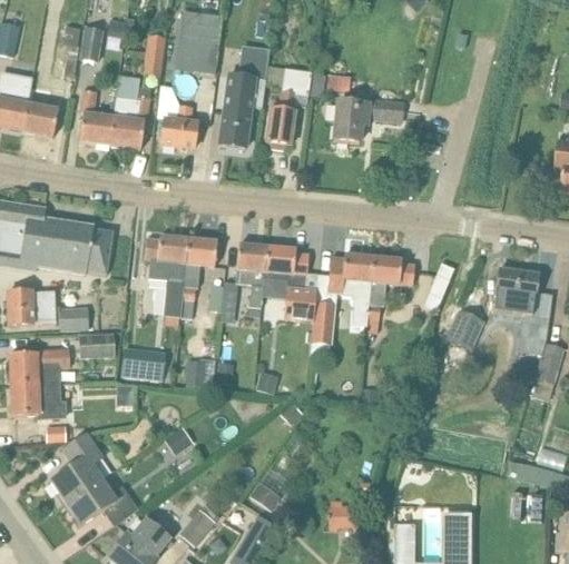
[(243,11),(257,26),(272,11),(260,0),(255,0),(243,11)]
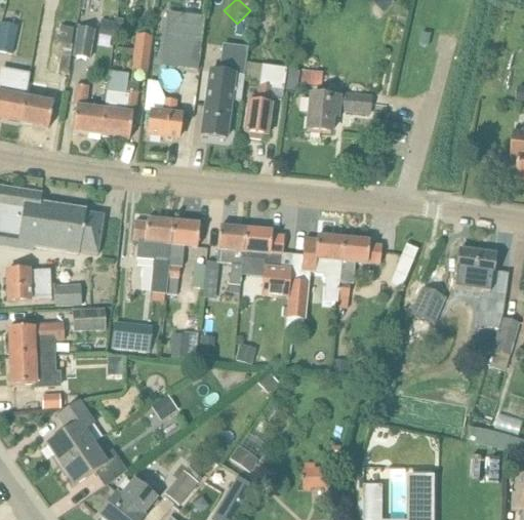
[(377,0),(385,8),(393,0),(377,0)]
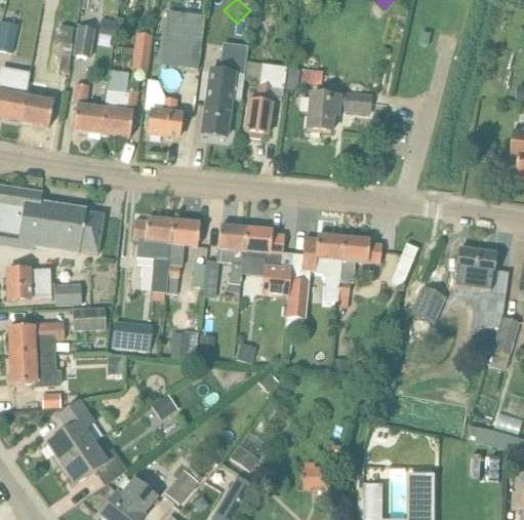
[(161,64),(199,67),(205,14),(168,9),(161,64)]
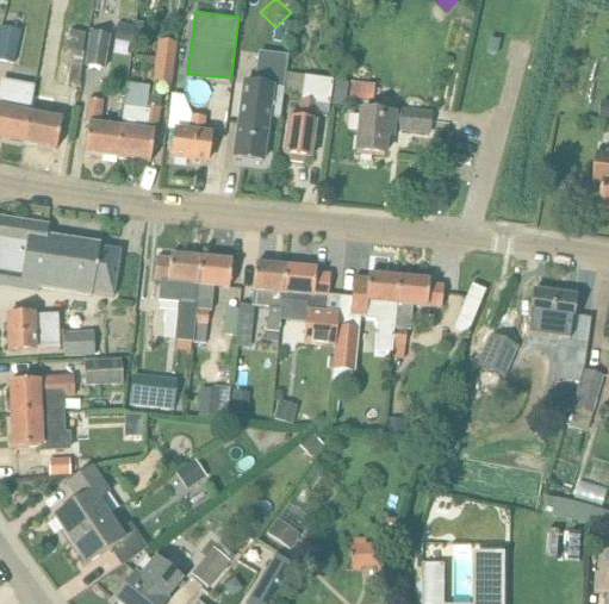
[(20,26),(18,26),(2,23),(0,32),(0,57),(14,60),(20,26)]
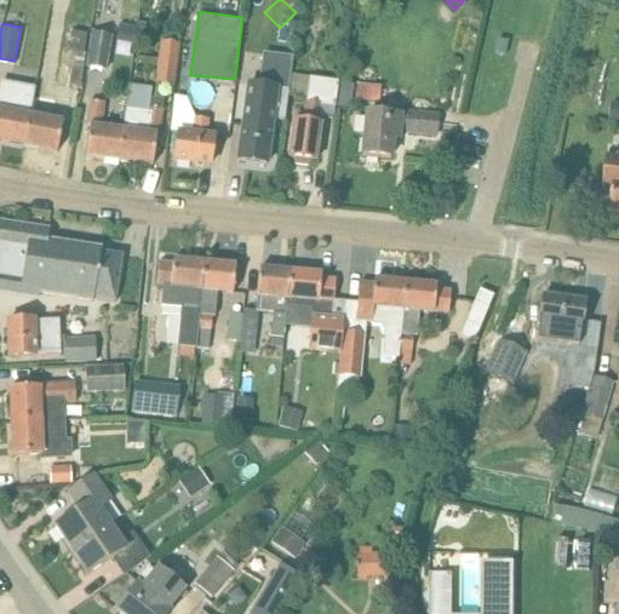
[(67,46),(76,49),(74,62),(72,62),(68,81),(80,84),(86,50),(85,50),(89,29),(70,26),(67,46)]
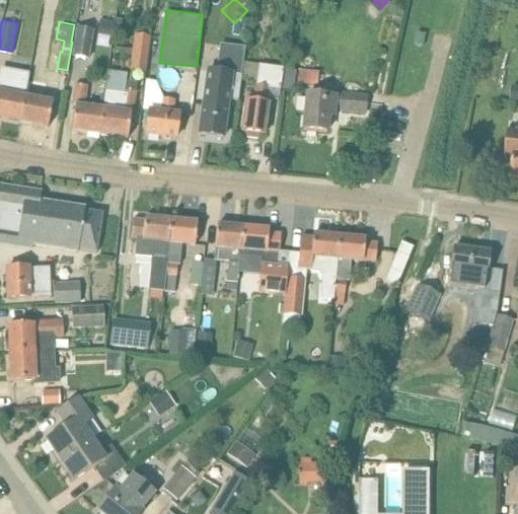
[(98,22),(97,30),(113,33),(114,24),(98,22)]
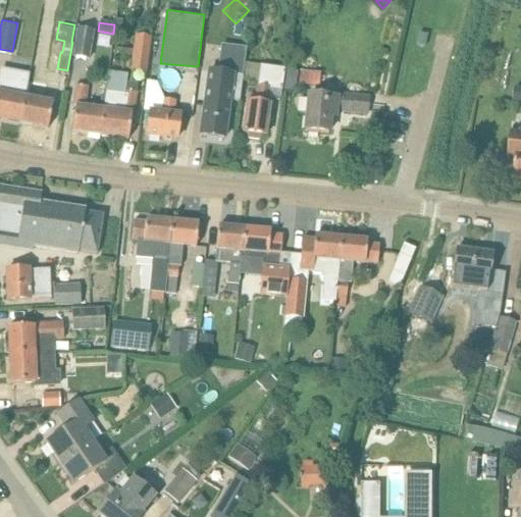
[(77,24),(72,53),(90,56),(94,28),(77,24)]
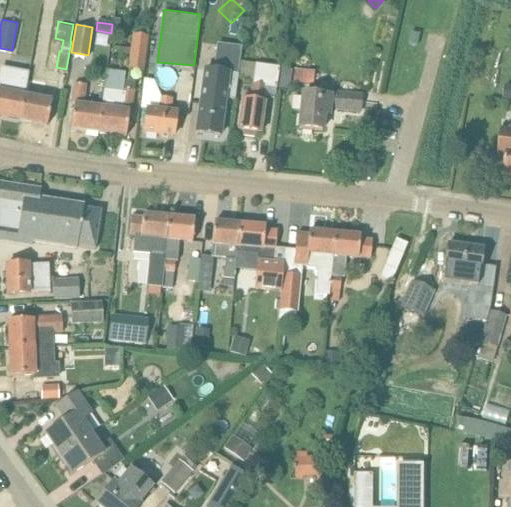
[(418,42),(420,30),(413,28),(410,40),(418,42)]
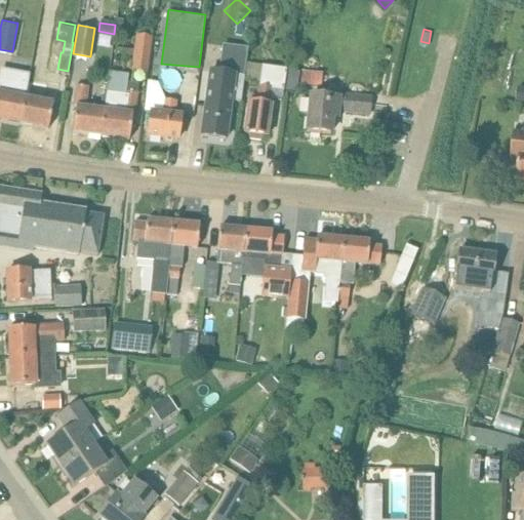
[(135,32),(131,68),(149,71),(153,35),(135,32)]
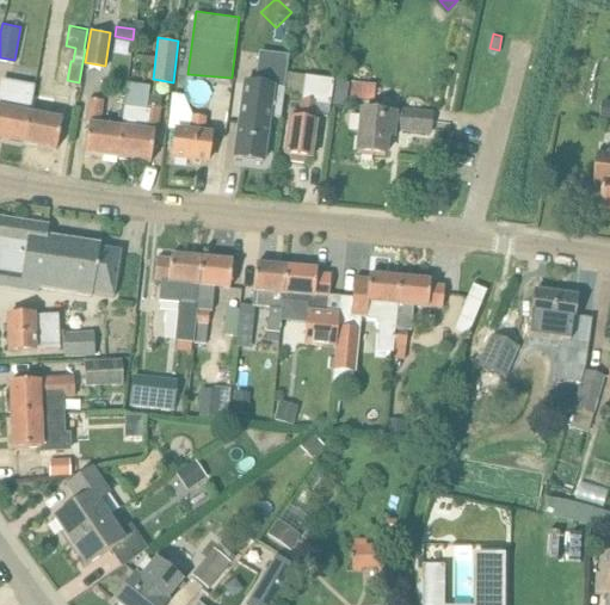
[(247,74),(235,154),(264,158),(270,113),(281,116),(284,92),(285,87),(290,49),(270,47),(266,78),(247,74)]
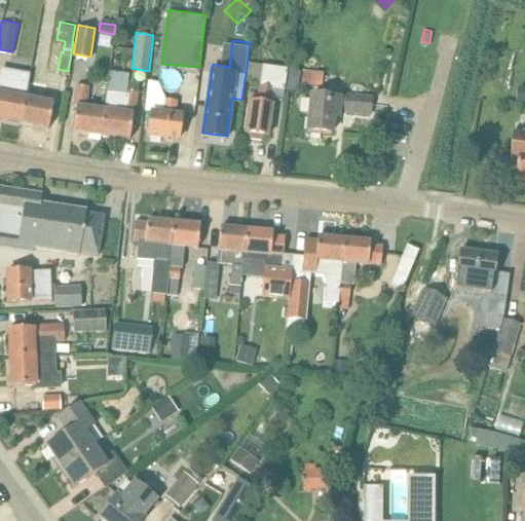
[(264,63),(259,101),(250,100),(246,129),(269,133),(273,103),(271,103),(273,86),(284,87),(287,66),(264,63)]
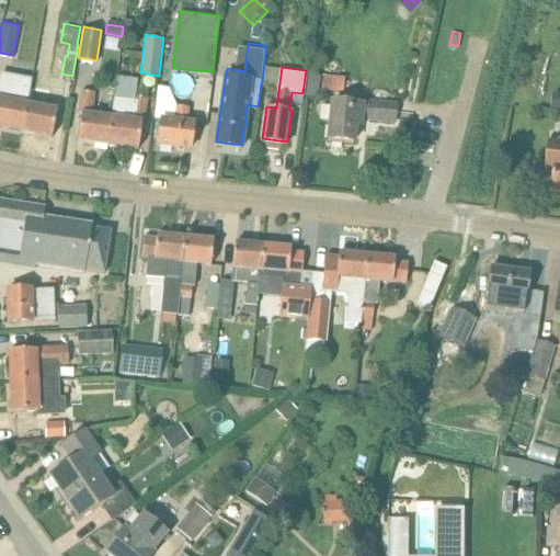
[(0,124),(22,128),(27,102),(9,98),(13,76),(0,74),(0,72),(0,124)]
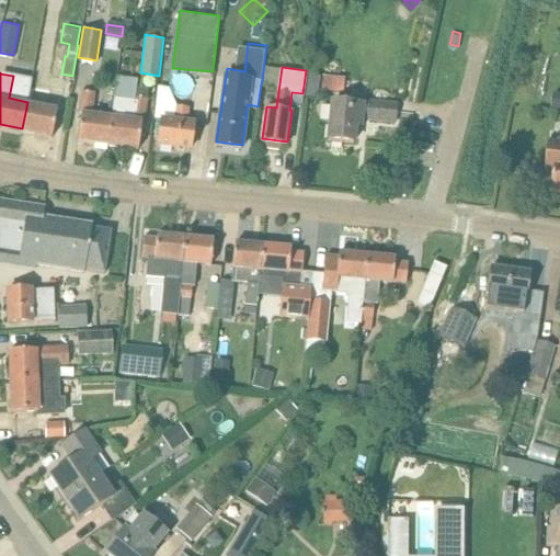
[(324,72),(322,87),(344,89),(345,75),(324,72)]
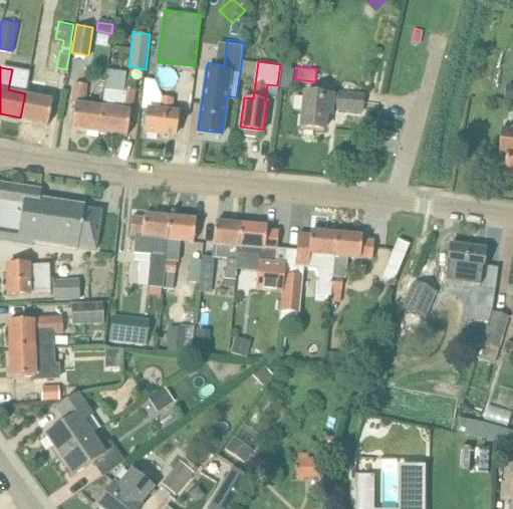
[(43,96),(25,93),(20,117),(48,122),(53,97),(55,98),(59,78),(47,76),(43,96)]
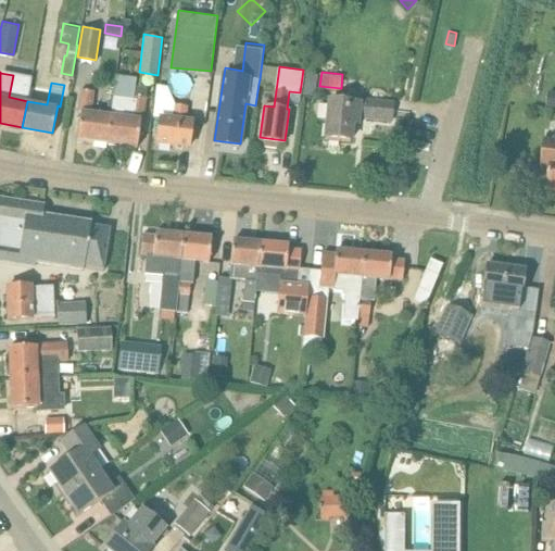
[(82,88),(78,109),(82,110),(77,137),(108,141),(111,113),(92,111),(95,89),(82,88)]
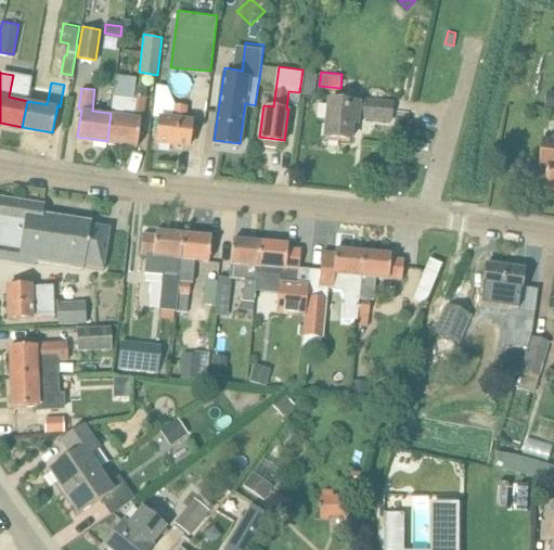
[(133,96),(113,93),(111,113),(107,141),(138,144),(141,117),(143,117),(146,96),(133,94),(133,96)]
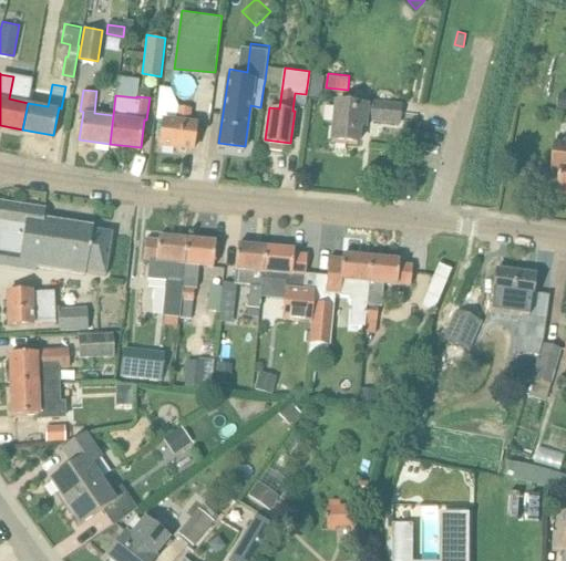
[(380,103),(337,99),(332,137),(358,141),(360,123),(366,124),(366,115),(400,118),(401,102),(380,100),(380,103)]
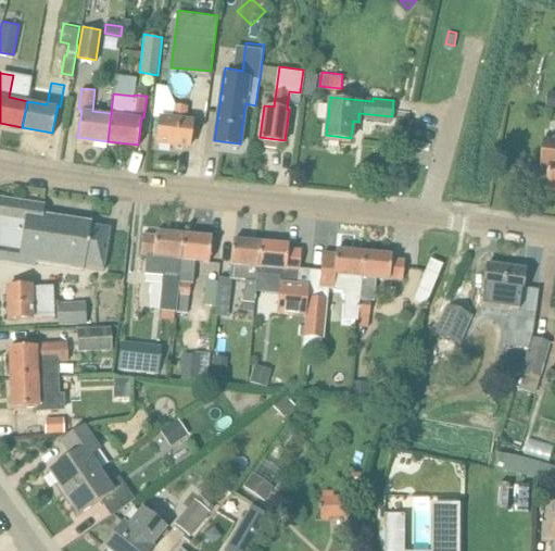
[(189,104),(177,102),(175,117),(161,115),(158,140),(189,145),(192,120),(187,120),(189,104)]
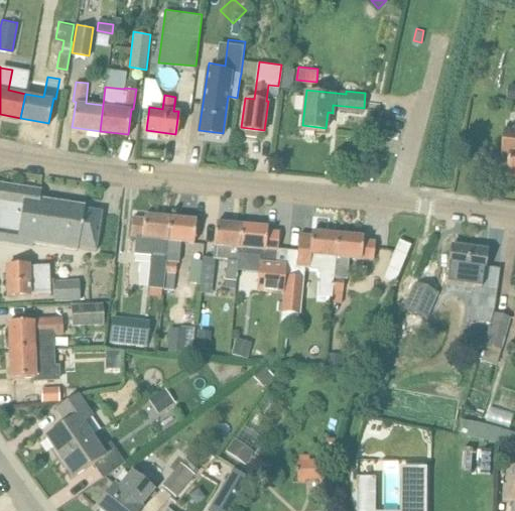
[(514,127),(508,126),(504,152),(512,153),(510,171),(514,172),(514,127)]
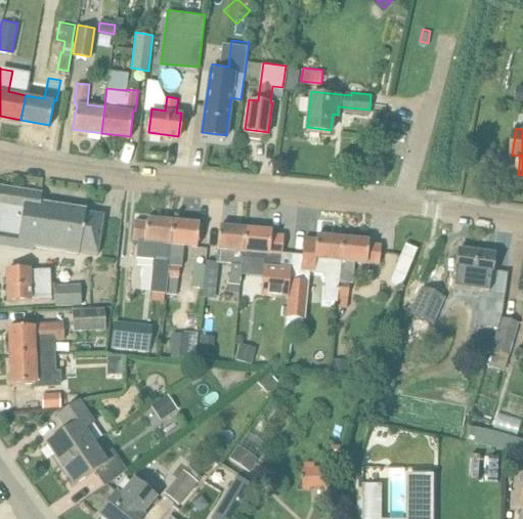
[(0,244),(34,250),(35,246),(79,252),(79,249),(98,252),(104,212),(85,209),(86,207),(40,200),(42,189),(0,183),(0,244)]
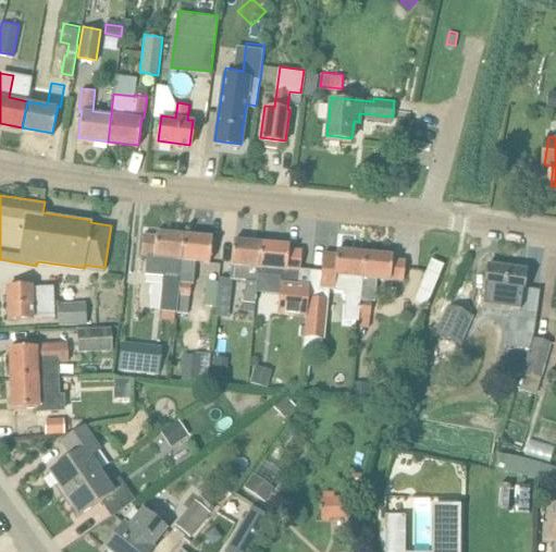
[(144,233),(141,253),(148,253),(146,271),(164,273),(161,308),(176,310),(184,233),(157,230),(157,234),(144,233)]
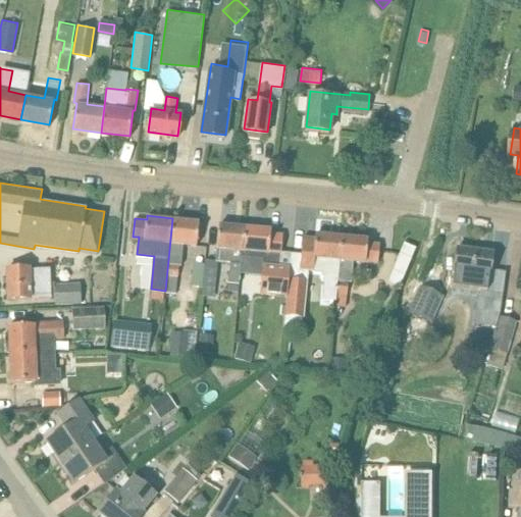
[(172,218),(165,291),(176,292),(185,242),(197,243),(197,241),(199,220),(172,218)]
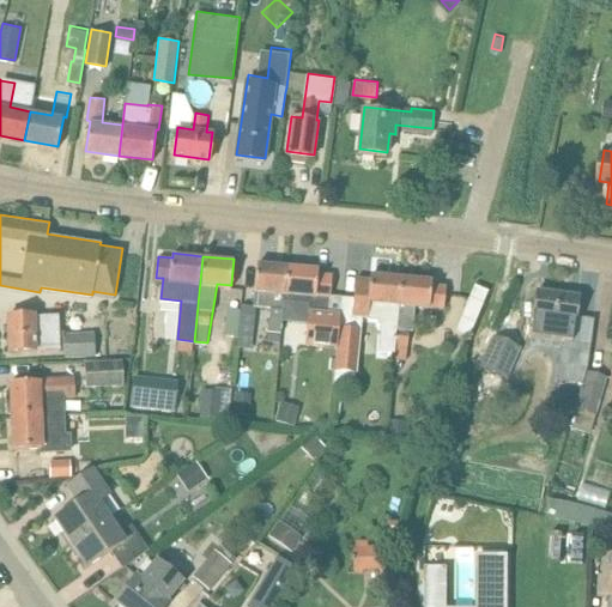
[(258,261),(255,285),(255,287),(256,289),(255,305),(272,307),(270,331),(282,332),(283,315),(284,315),(286,298),(288,290),(284,289),(286,265),(258,261)]
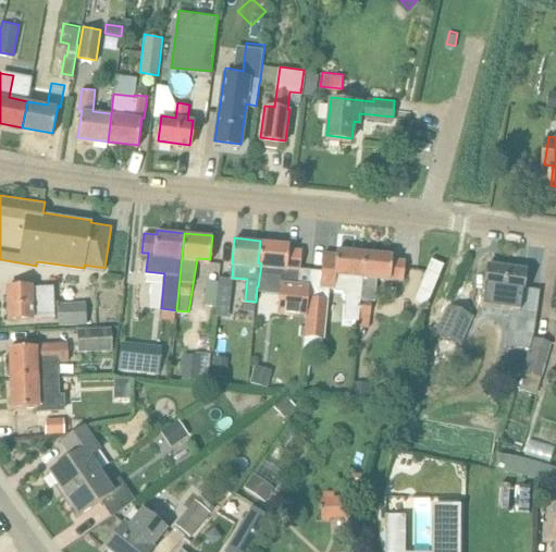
[(278,313),(307,316),(309,296),(308,296),(309,283),(298,282),(299,268),(300,268),(303,248),(289,247),(289,243),(260,241),(258,262),(261,264),(260,271),(282,273),(278,313)]
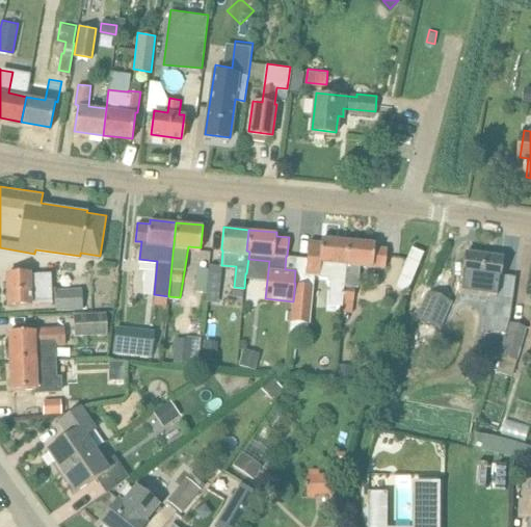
[(330,278),(333,278),(329,301),(342,302),(346,261),(348,239),(322,236),(322,240),(310,239),(308,258),(309,258),(308,271),(330,273),(330,278)]
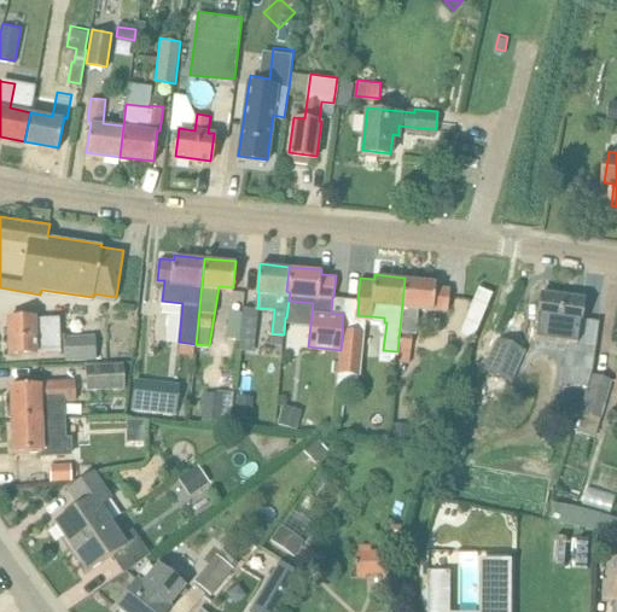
[(397,359),(411,360),(413,331),(417,332),(419,306),(448,308),(450,286),(436,285),(436,280),(405,278),(402,303),(397,351),(397,359)]
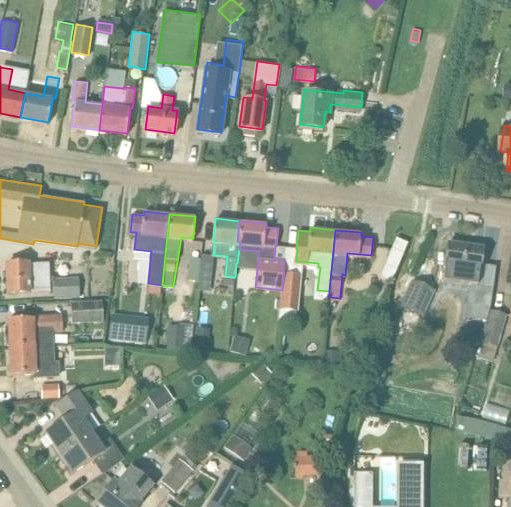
[(393,277),(408,241),(397,236),(389,254),(381,273),(393,277)]
